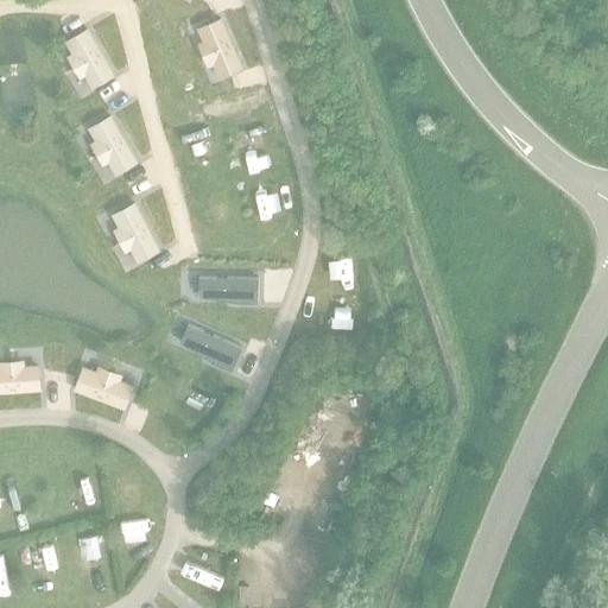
[(220,77),(240,69),(219,20),(198,30),(204,43),(198,45),(208,65),(214,63),(220,77)]
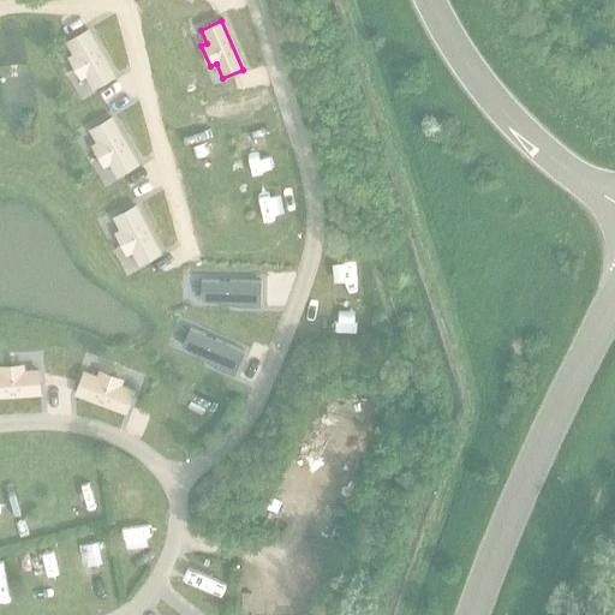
[(94,93),(115,81),(87,29),(63,43),(69,54),(64,57),(78,82),(85,77),(94,93)]
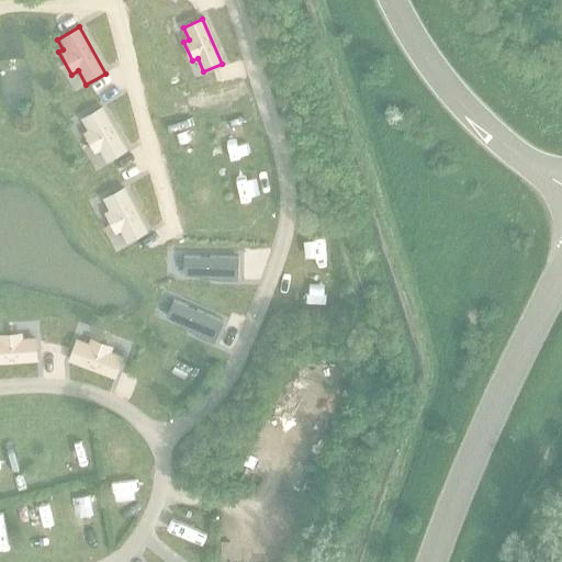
[(108,165),(127,153),(101,107),(78,119),(85,130),(80,132),(92,154),(99,150),(108,165)]
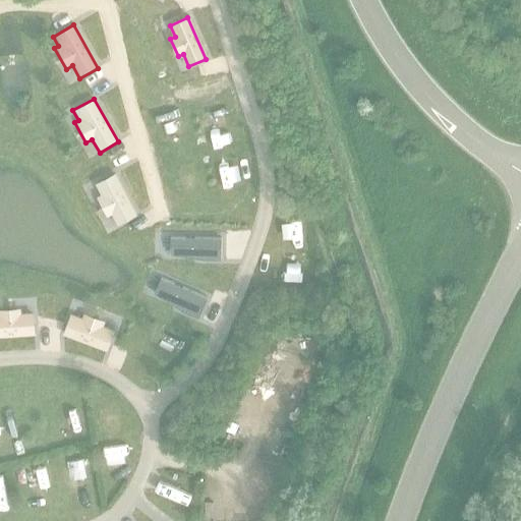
[(120,227),(138,216),(114,173),(94,184),(99,194),(95,196),(107,217),(113,214),(120,227)]
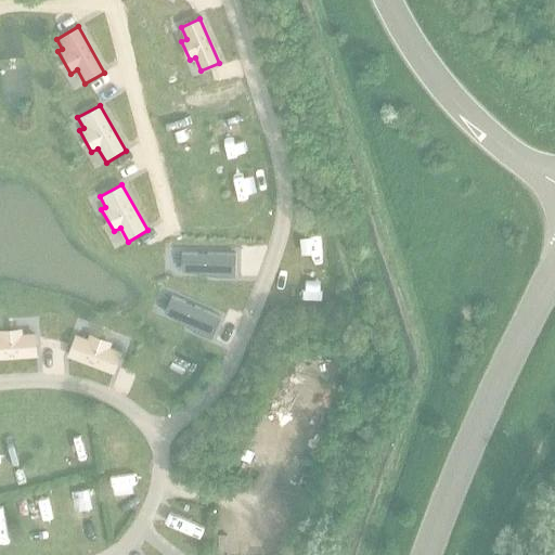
[(234,253),(182,252),(181,274),(233,276),(234,253)]
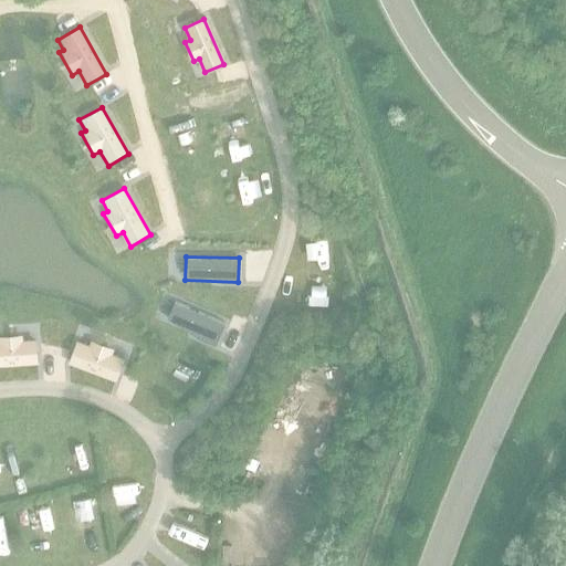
[(223,323),(175,302),(166,323),(213,344),(223,323)]
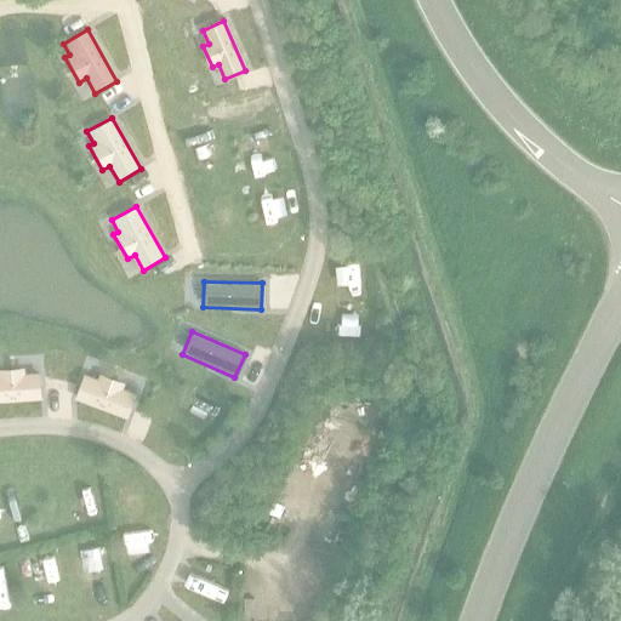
[(0,399),(38,397),(36,375),(24,375),(23,370),(0,371),(0,399)]
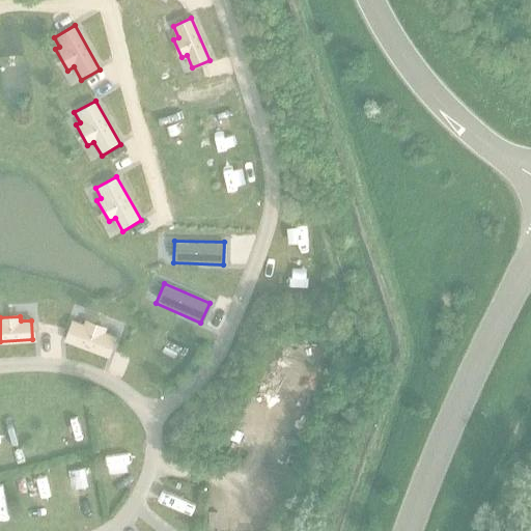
[(83,326),(72,322),(64,340),(107,356),(114,338),(103,334),(105,329),(85,322),(83,326)]
